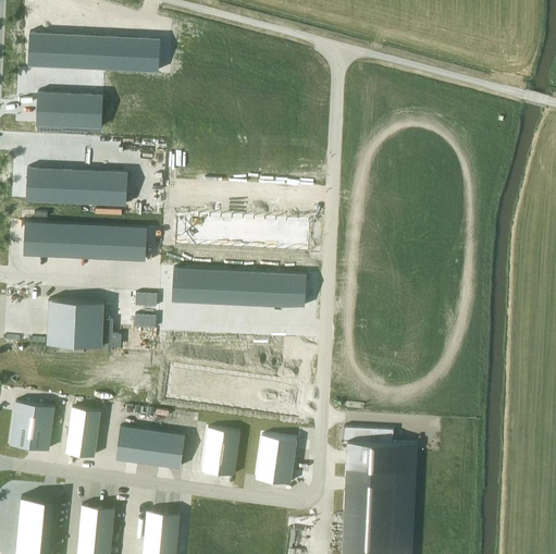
[(28,34),(27,65),(93,69),(94,36),(28,34)]
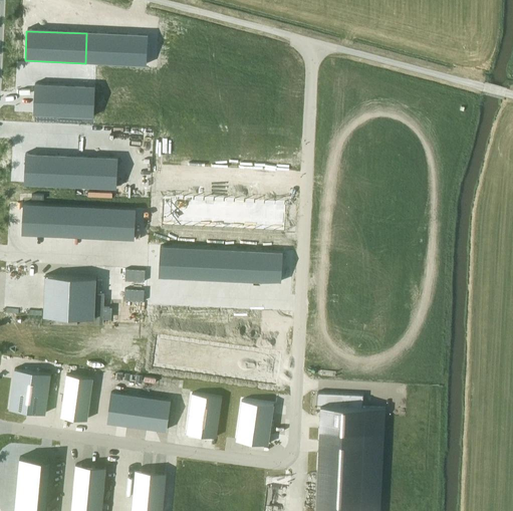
[(86,33),(85,63),(146,66),(147,36),(86,33)]
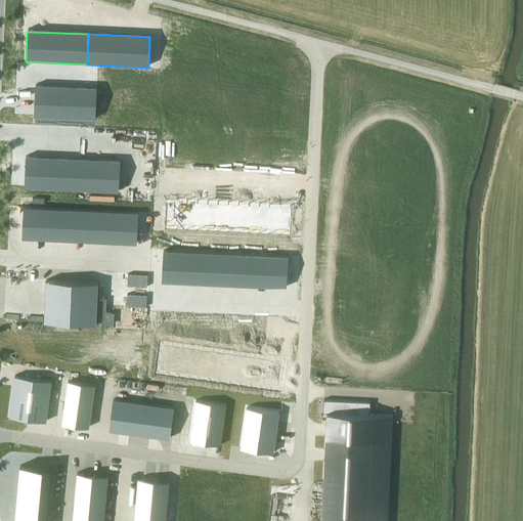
[(95,90),(35,87),(33,118),(94,121),(95,90)]
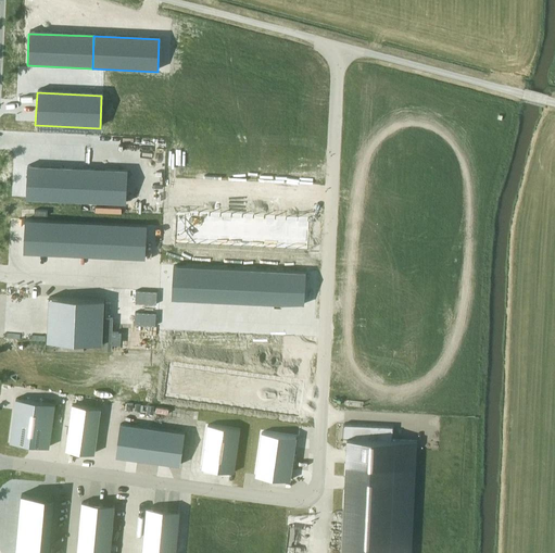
[(49,170),(26,168),(25,200),(47,201),(49,170)]
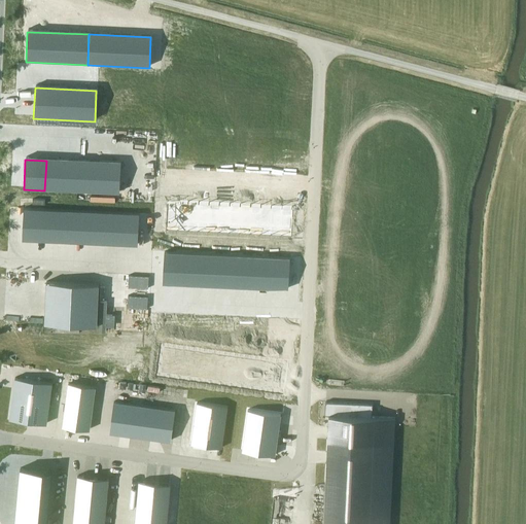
[(67,161),(46,161),(44,190),(66,191),(67,161)]
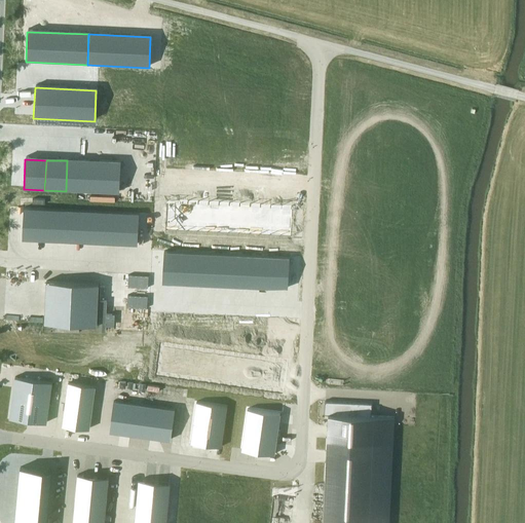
[(77,161),(67,160),(66,191),(76,192),(77,161)]
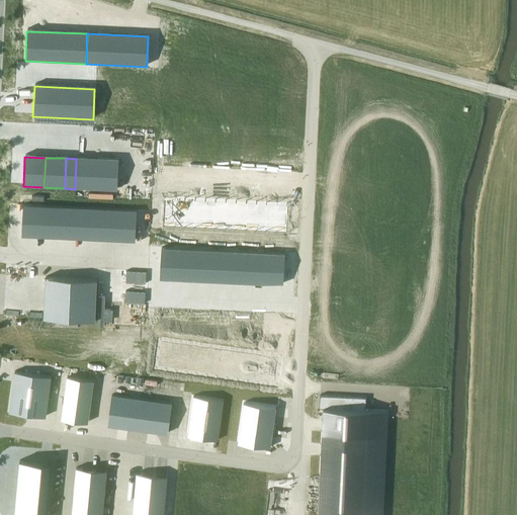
[(76,159),(75,189),(106,190),(108,160),(76,159)]
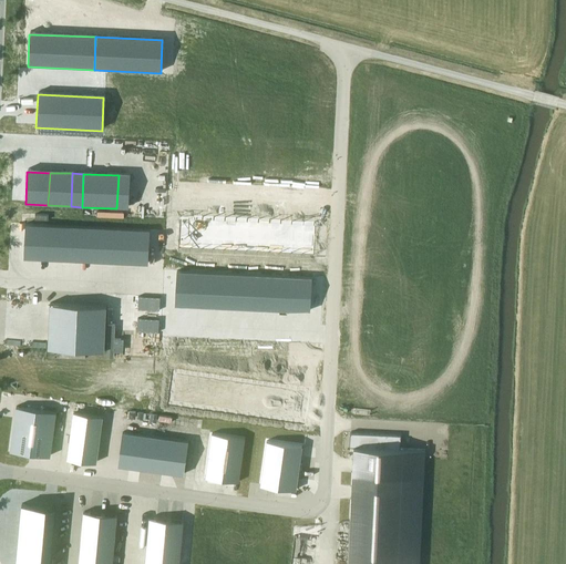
[(198,253),(201,219),(176,218),(174,252),(198,253)]
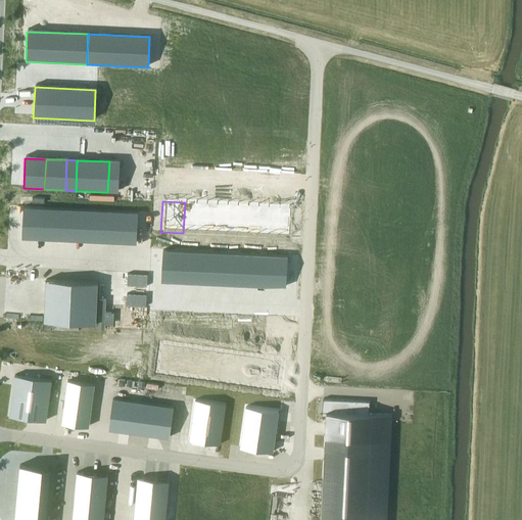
[(193,233),(195,202),(185,202),(183,233),(193,233)]
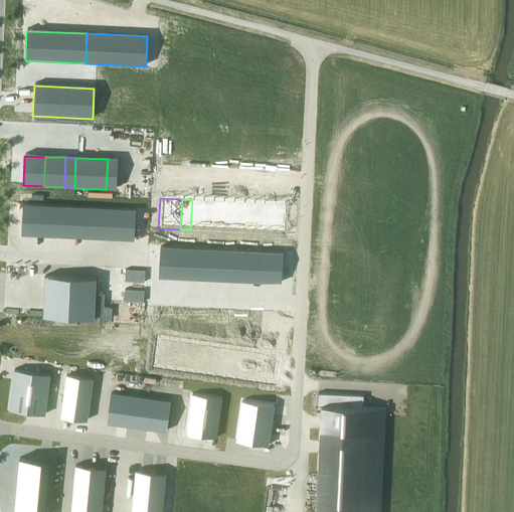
[(200,230),(202,200),(192,199),(190,229),(200,230)]
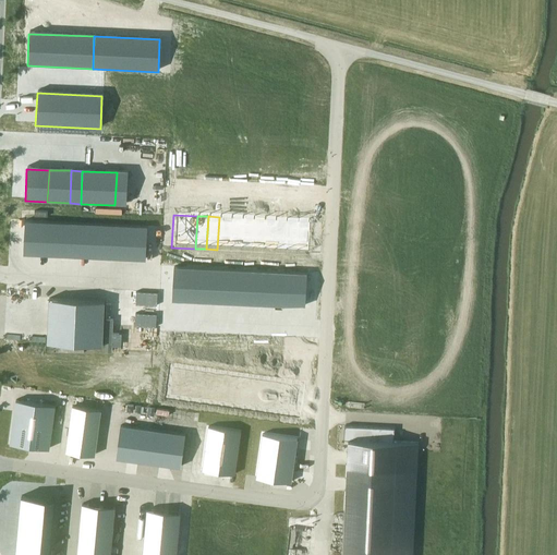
[(239,251),(241,218),(219,217),(217,250),(239,251)]
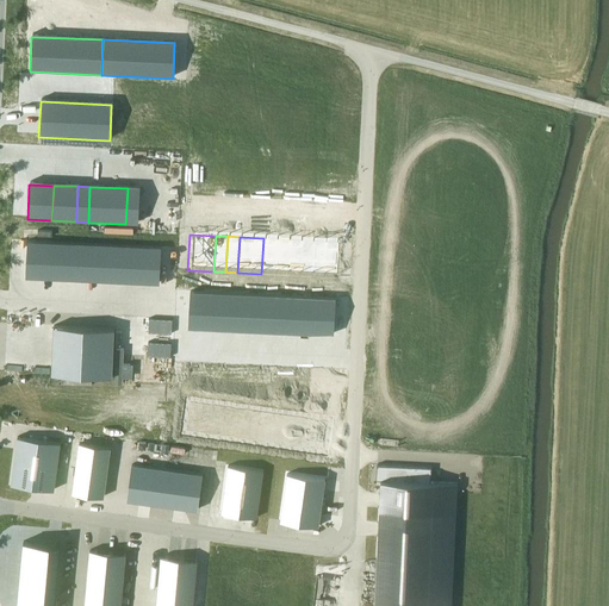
[(273,274),(275,238),(263,238),(261,274),(273,274)]
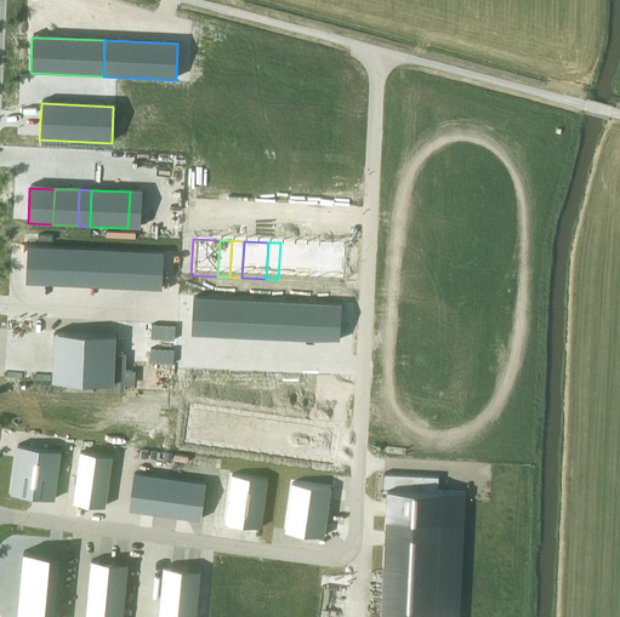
[(290,280),(293,244),(280,243),(278,279),(290,280)]
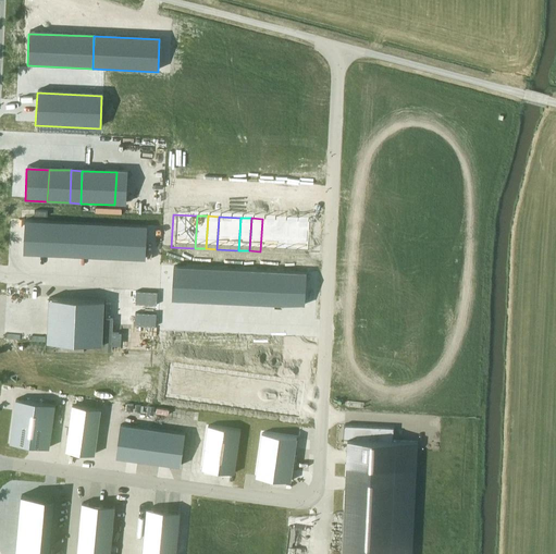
[(271,251),(273,219),(262,219),(260,251),(271,251)]
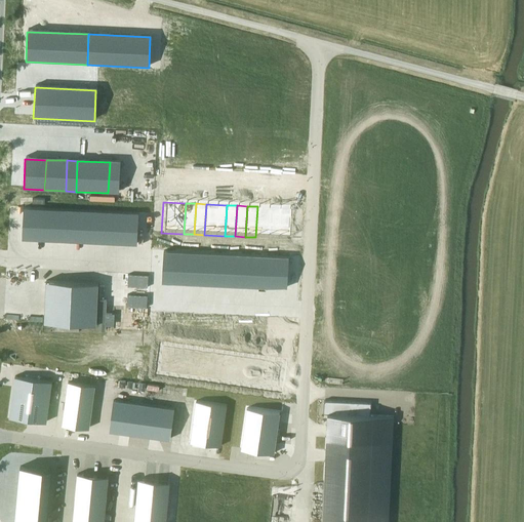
[(286,239),(288,208),(257,206),(255,237),(286,239)]
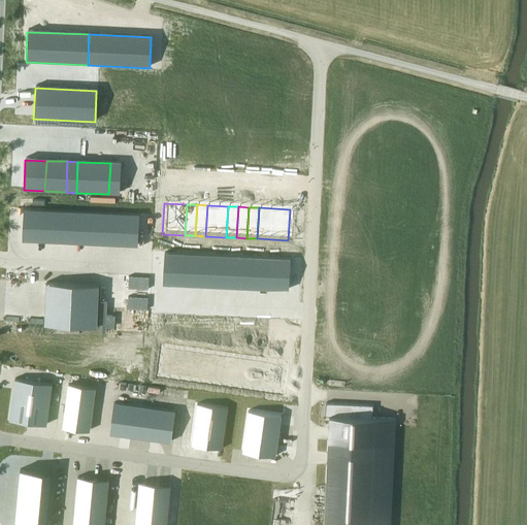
[(23,210),(22,241),(137,248),(138,217),(23,210)]
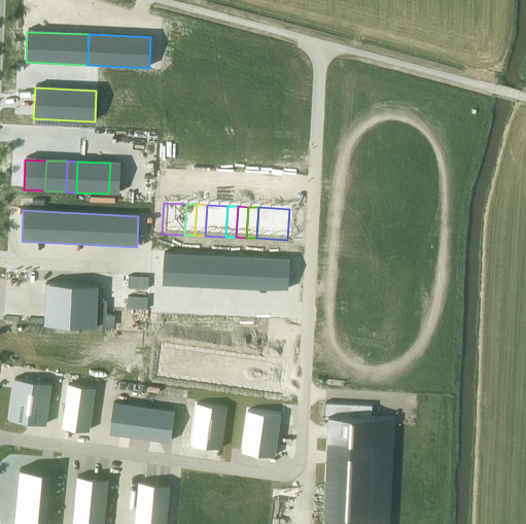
[(183,286),(185,255),(164,254),(163,285),(183,286)]
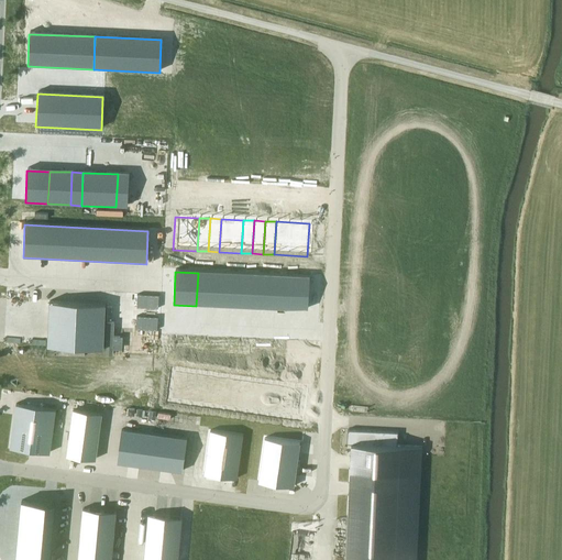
[(207,306),(209,273),(198,273),(196,306),(207,306)]
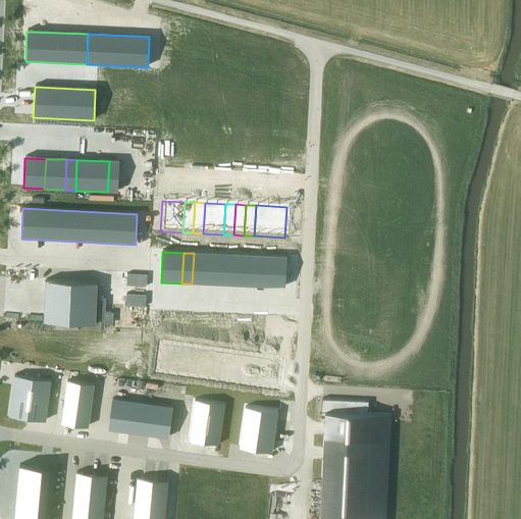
[(213,284),(214,254),(194,253),(192,283),(213,284)]
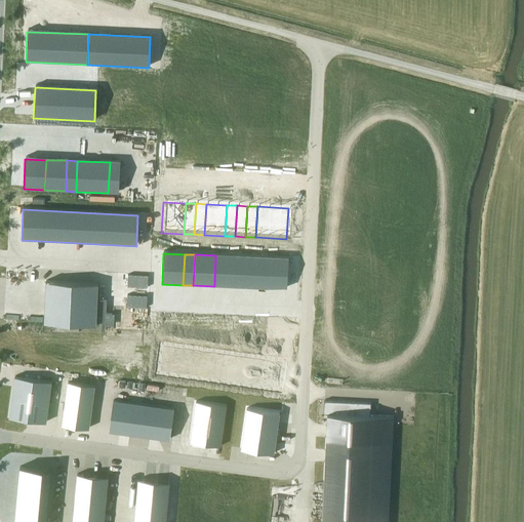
[(235,287),(236,256),(215,255),(214,286),(235,287)]
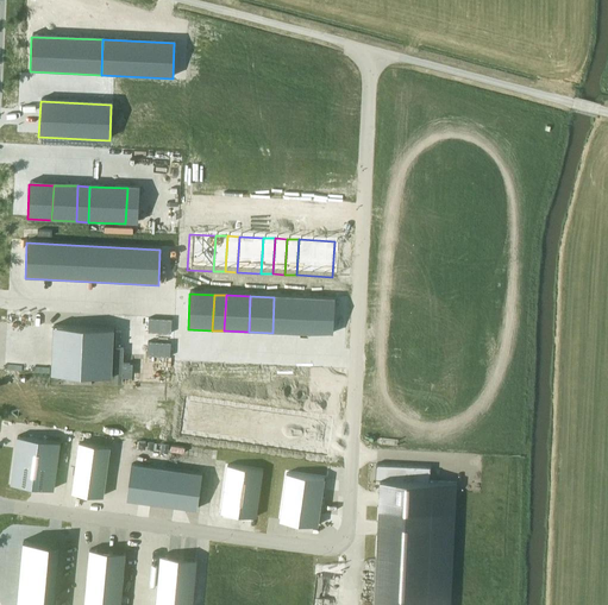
[(296,334),(298,298),(274,297),(273,333),(296,334)]
